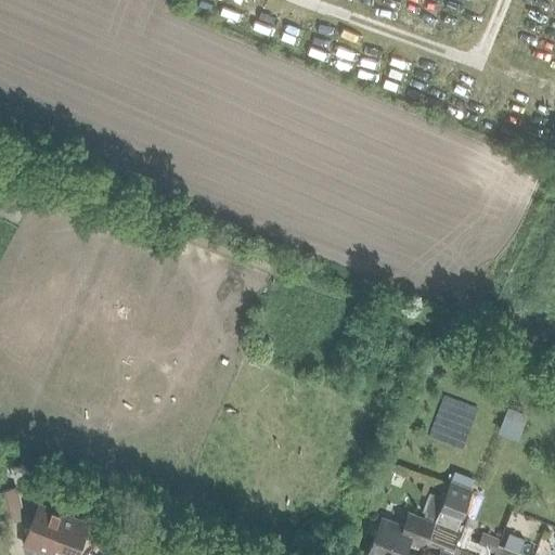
[(0,521),(0,524),(15,520),(24,518),(16,486),(0,489),(0,521)]
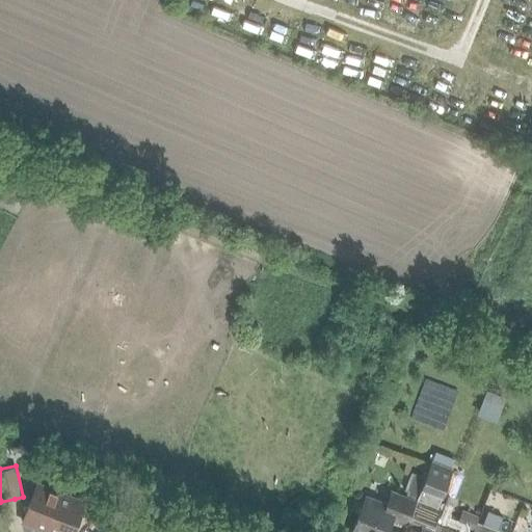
[(416,501),(415,501),(405,525),(421,531),(420,531),(454,531),(455,531),(434,523),(440,510),(435,509),(449,474),(428,467),(424,477),(416,501)]
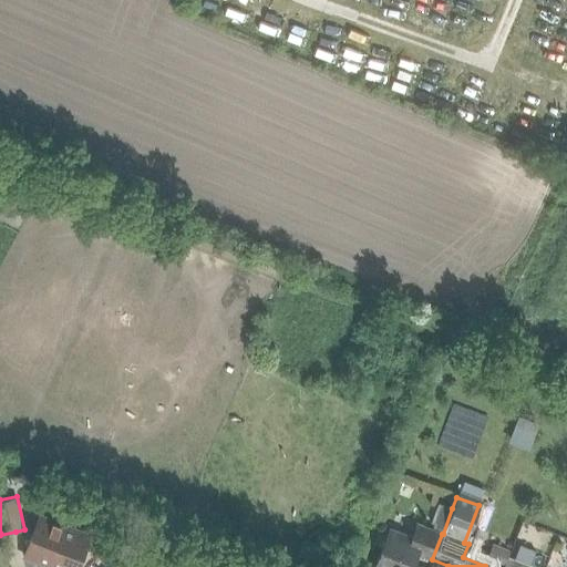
[(390,528),(374,566),(410,566),(415,553),(432,559),(442,534),(443,534),(452,508),(437,503),(430,523),(433,524),(431,529),(416,524),(411,537),(390,528)]
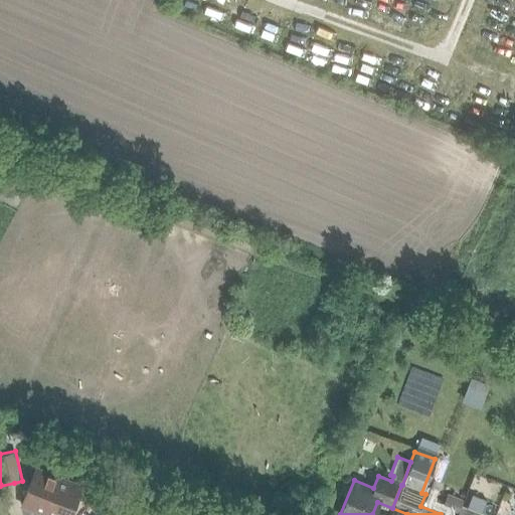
[(43,514),(57,478),(34,469),(20,506),(43,514)]
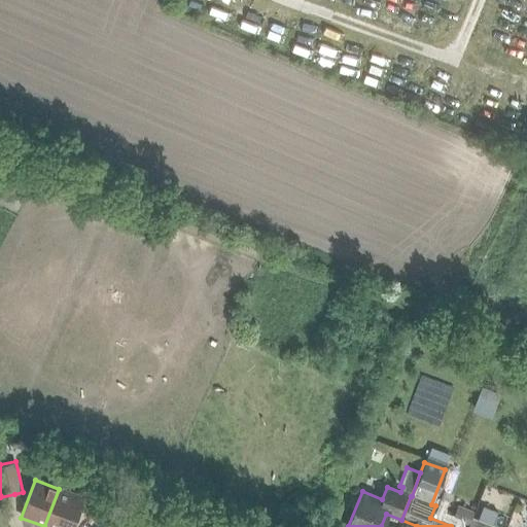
[(71,526),(82,498),(59,489),(44,526),(71,526)]
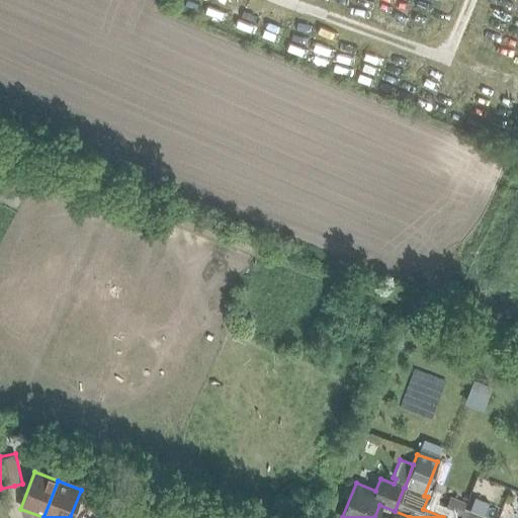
[(111,499),(101,489),(82,508),(92,517),(111,499)]
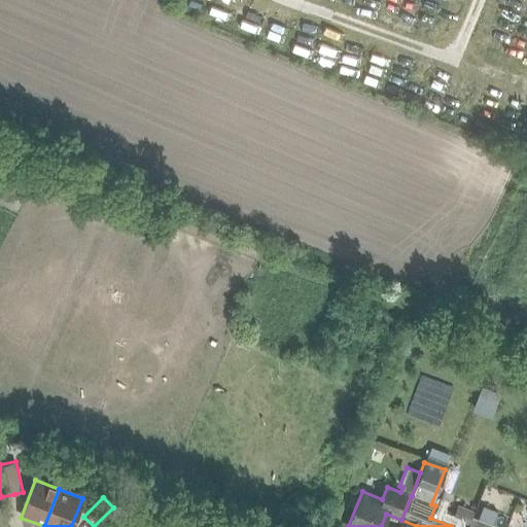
[(467,525),(472,511),(456,505),(451,519),(467,525)]
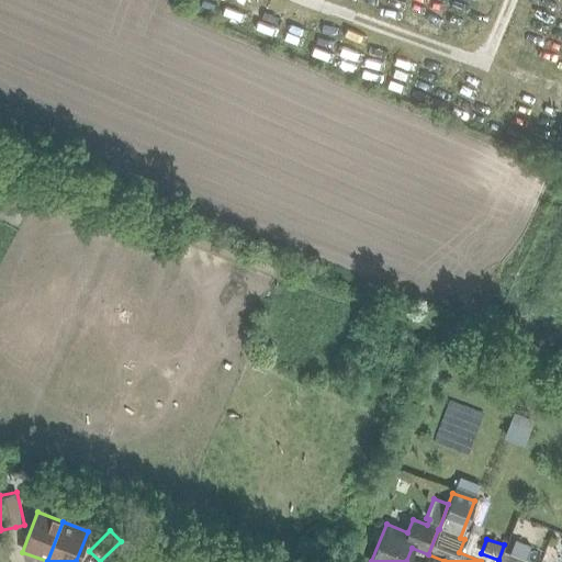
[(524,561),(525,560),(503,552),(498,561),(524,561)]
